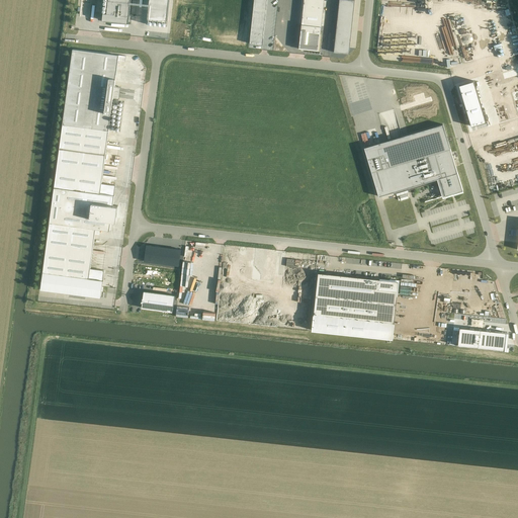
[(108,0),(107,13),(103,13),(102,20),(128,23),(131,0),(150,0),(148,19),(167,21),(169,0),(108,0)]
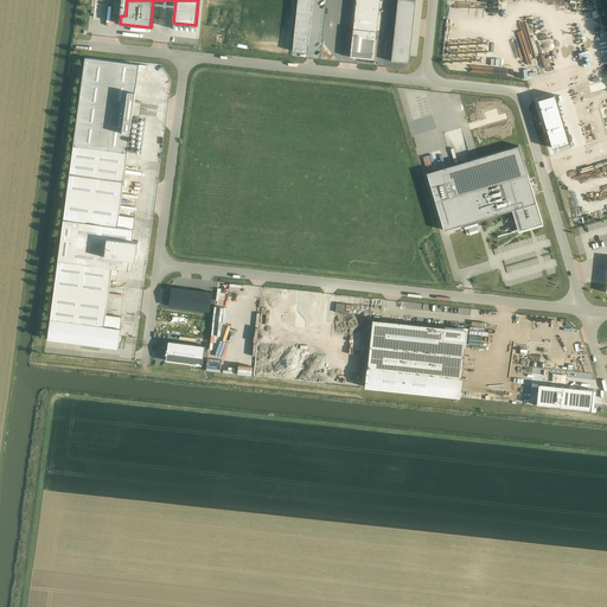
[(298,0),(293,51),(307,52),(313,0),(298,0)]
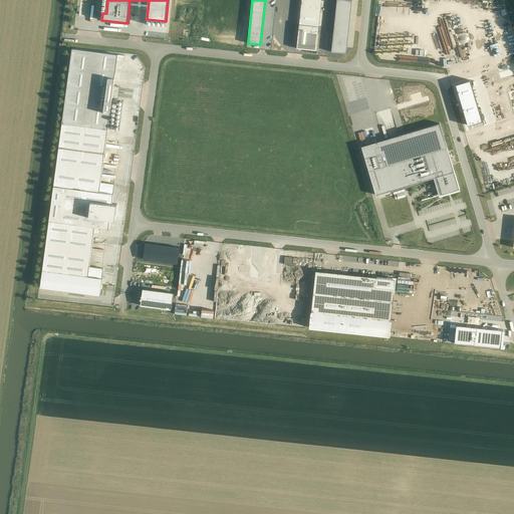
[(301,0),(296,48),(316,50),(321,0),(301,0)]
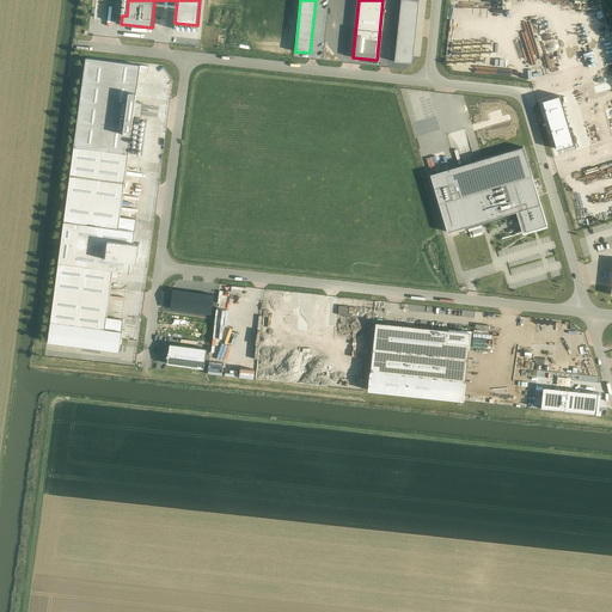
[(415,0),(401,0),(395,62),(412,63),(418,0),(415,0)]
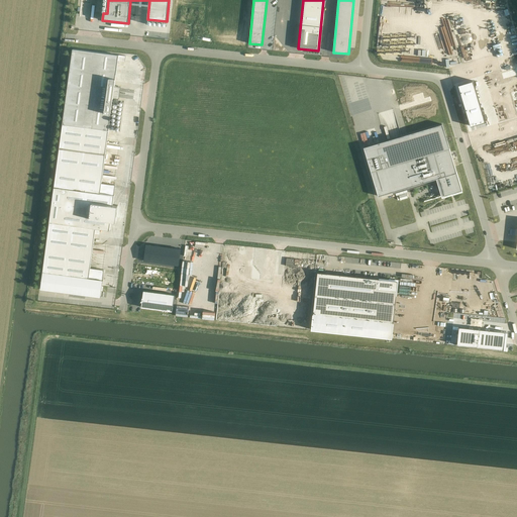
[(73,48),(40,289),(100,297),(101,291),(102,286),(104,270),(90,268),(95,233),(99,234),(100,229),(110,230),(111,220),(116,221),(118,205),(113,205),(114,195),(100,193),(102,184),(108,130),(116,73),(118,61),(125,62),(126,56),(73,48)]
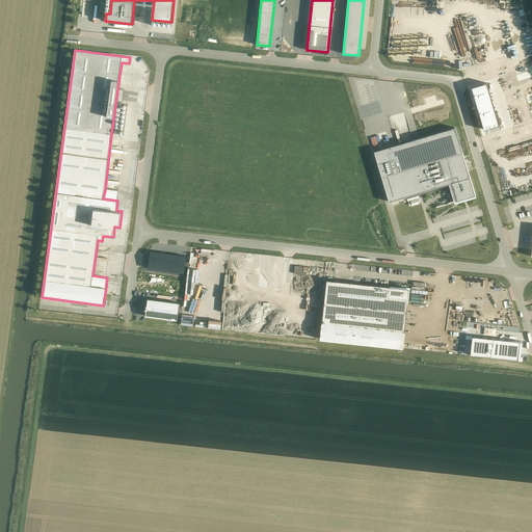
[(486,83),(472,87),(484,129),(499,125),(486,83)]
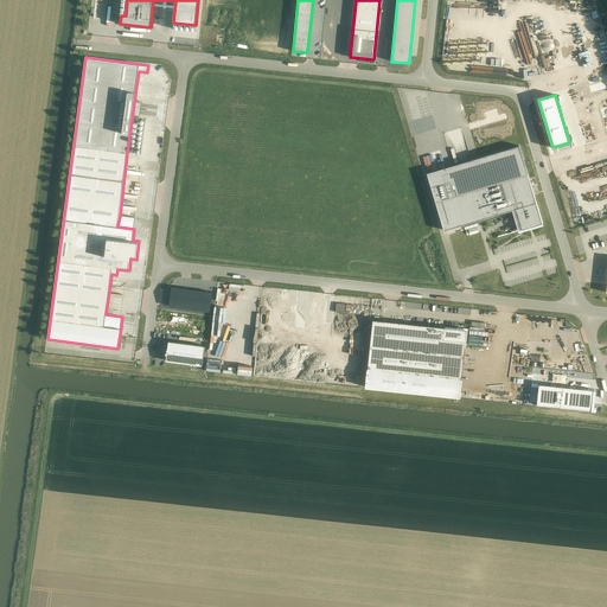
[(519,145),(427,173),(445,230),(512,210),(518,230),(543,223),(519,145)]
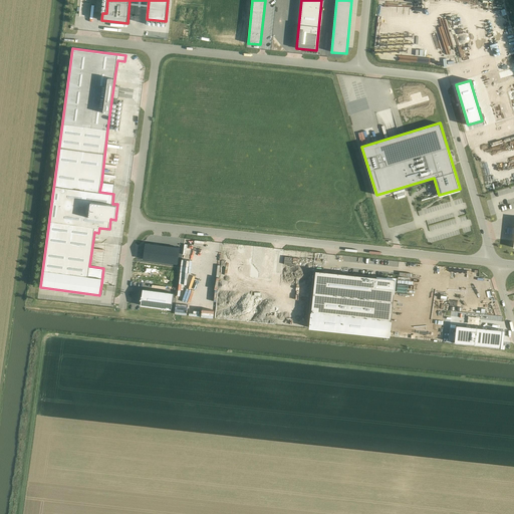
[(143,249),(143,252),(144,252),(143,259),(178,264),(180,247),(145,243),(145,250),(143,249)]
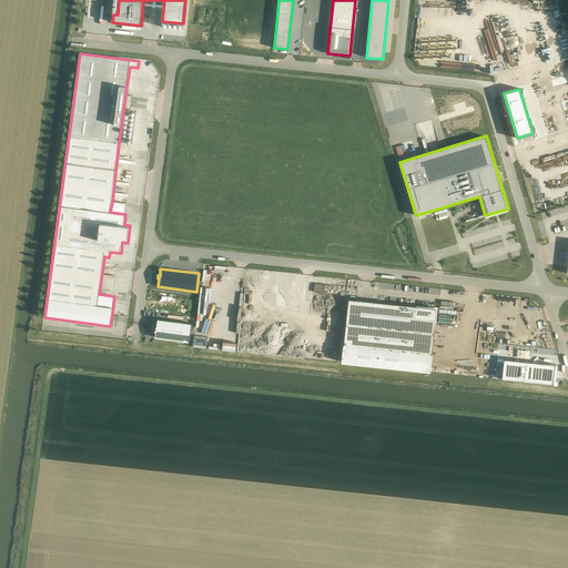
[(158,293),(155,311),(193,315),(195,298),(158,293)]
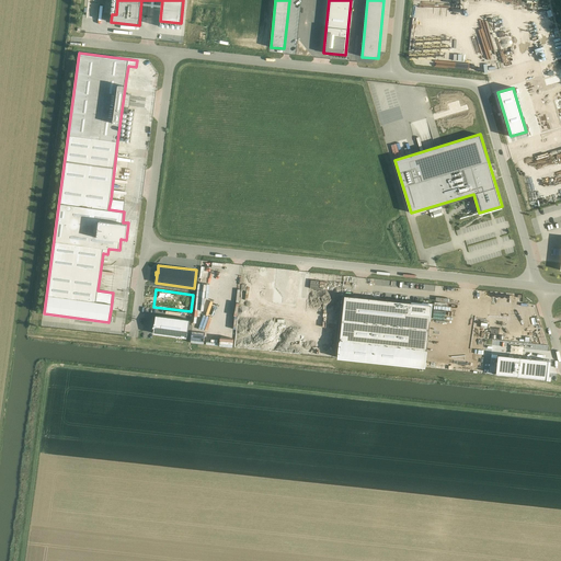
[(344,295),(338,357),(425,367),(432,305),(344,295)]
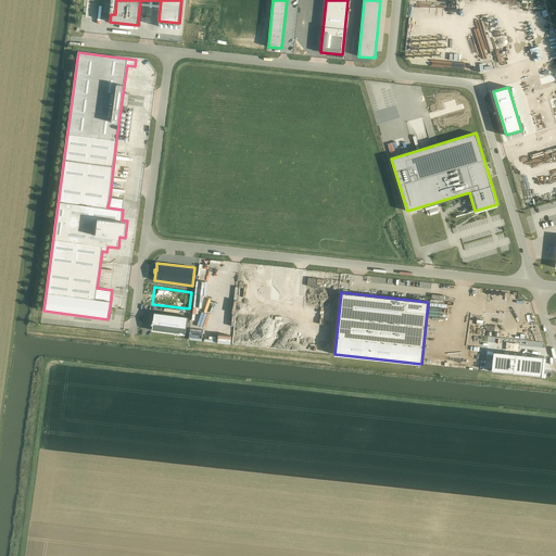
[(154,312),(152,330),(186,335),(188,317),(154,312)]
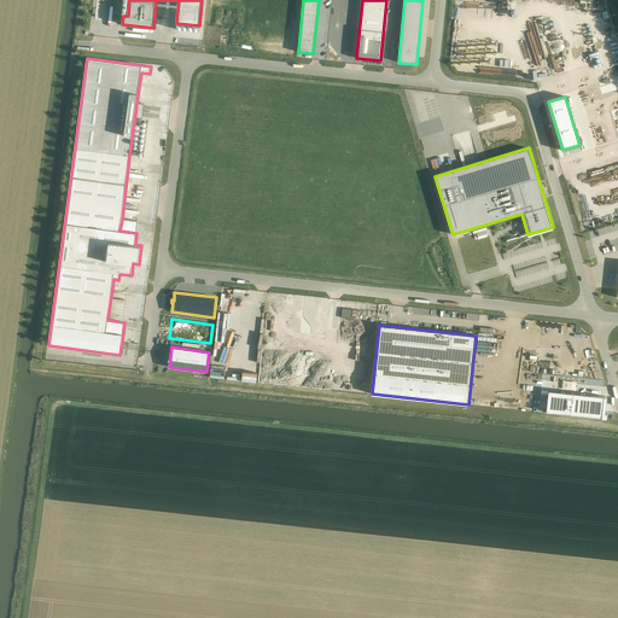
[(548,391),(547,413),(602,419),(605,396),(548,391)]
